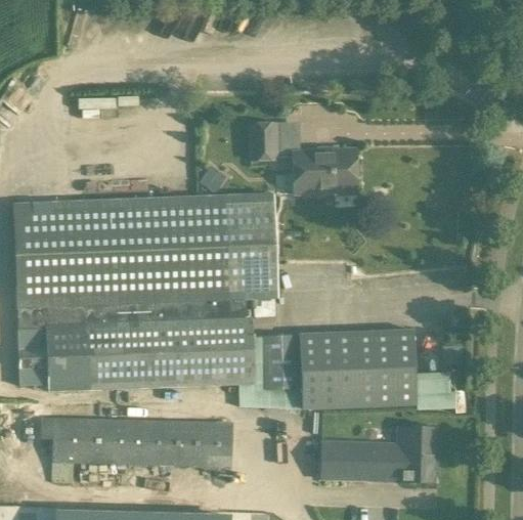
[(278,121),(249,122),(250,159),(279,159),(278,121)]
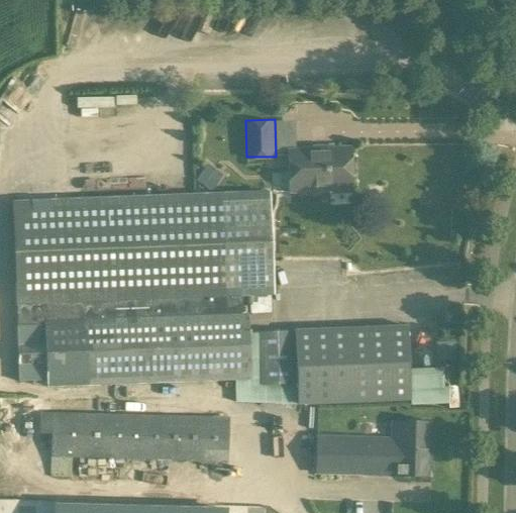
[(349,145),(289,147),(290,189),(351,187),(349,145)]
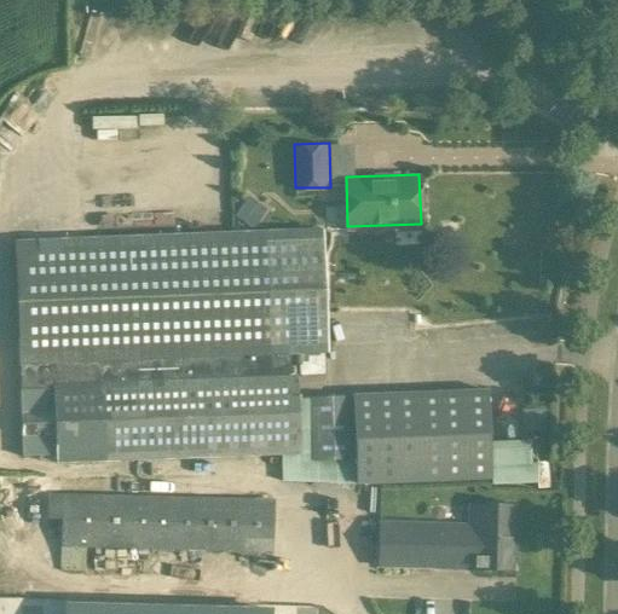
[(250,191),(238,208),(256,221),(269,204),(250,191)]
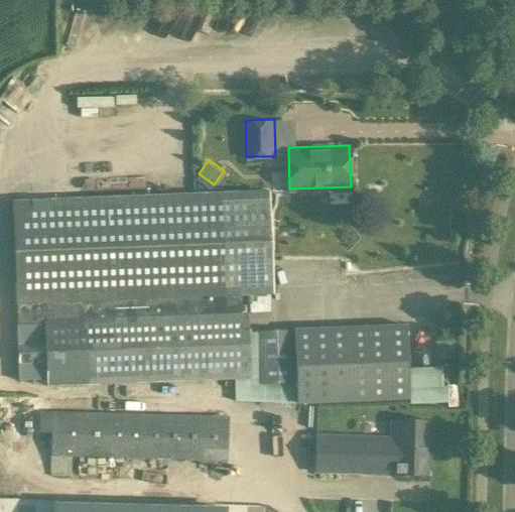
[(269,188),(225,190),(12,199),(16,300),(19,378),(46,377),(46,384),(250,376),(247,310),(243,310),(242,293),(274,291),(269,188)]
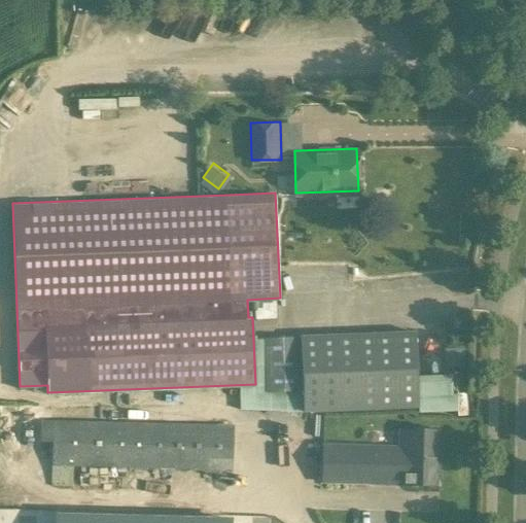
[(303,388),(304,411),(418,407),(415,329),(265,336),(267,390),(303,388)]
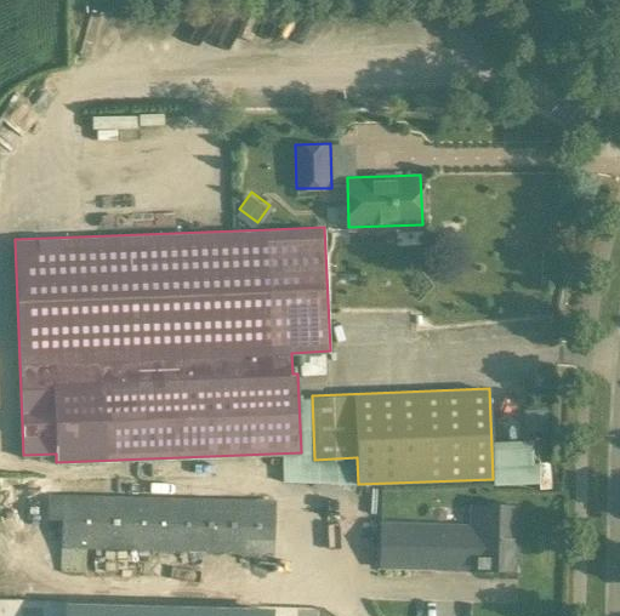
[(549,427),(549,404),(525,405),(525,427),(549,427)]
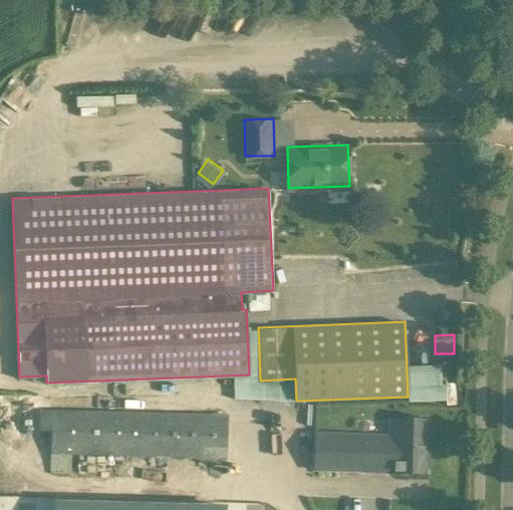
[(411,362),(413,399),(445,397),(444,360),(411,362)]
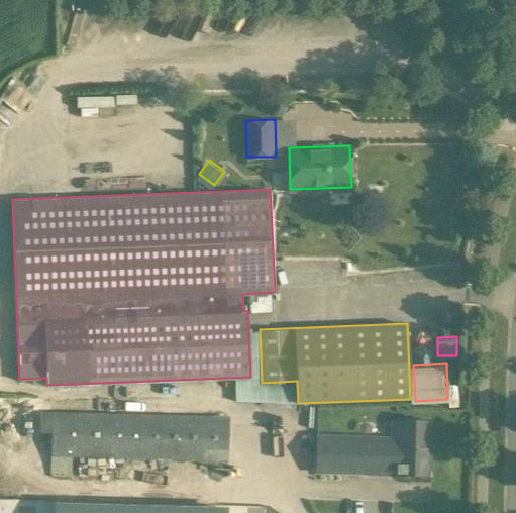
[(87,411),(86,466),(233,470),(234,415),(87,411)]
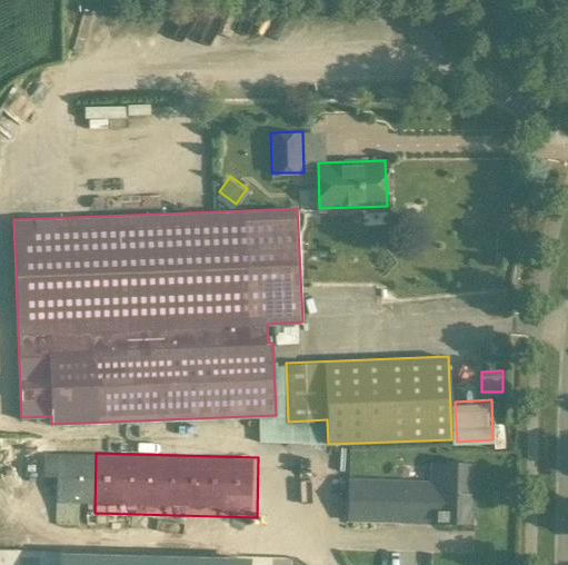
[(348,519),(432,521),(469,522),(470,463),(434,463),(434,478),(349,477),(348,519)]
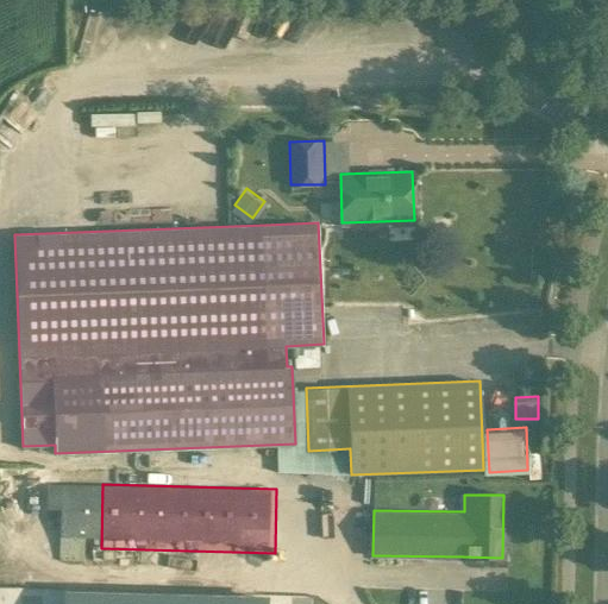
[(64,592),(63,603),(267,603),(267,597),(64,592)]
